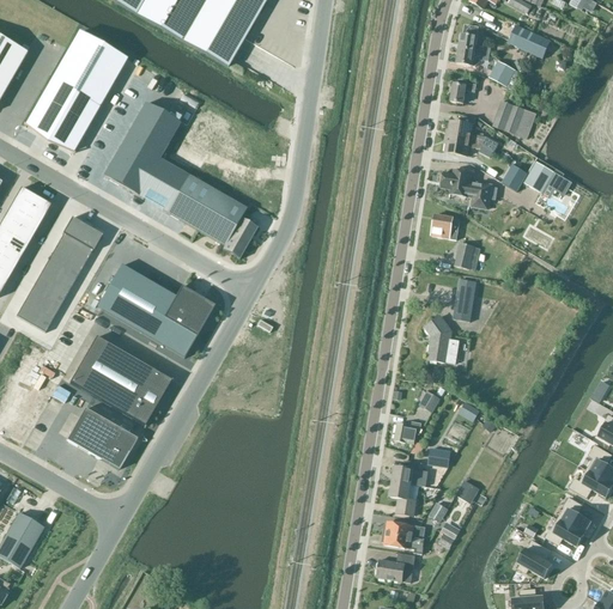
[(113,0),(228,66),(265,0),(113,0)]
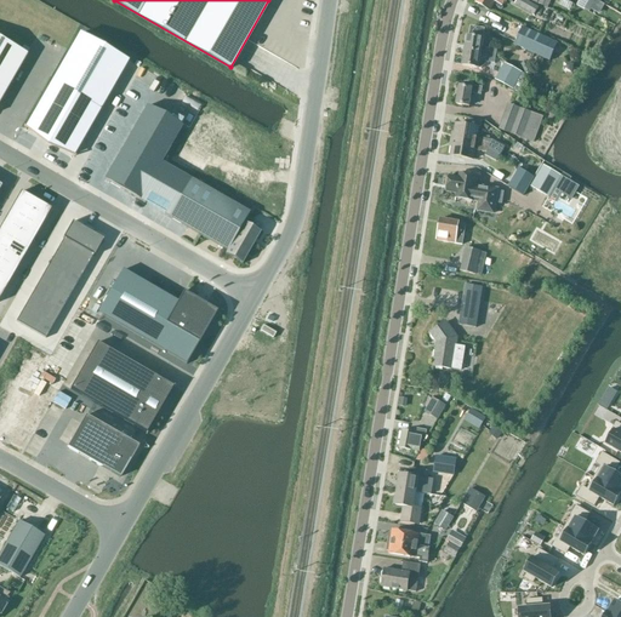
[(539,4),(531,0),(516,0),(516,1),(534,12),(539,4)]
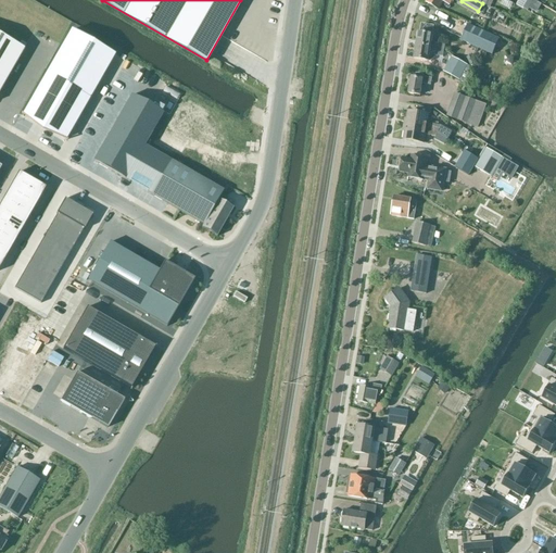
[(526,0),(522,5),(528,9),(528,7),(532,0),(526,0)]
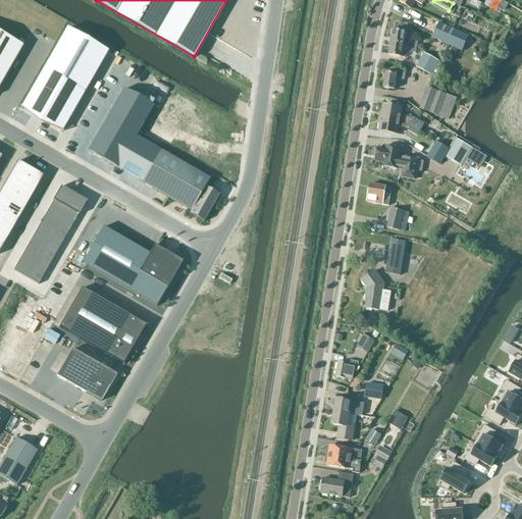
[(500,0),(496,6),(501,9),(506,1),(504,0),(500,0)]
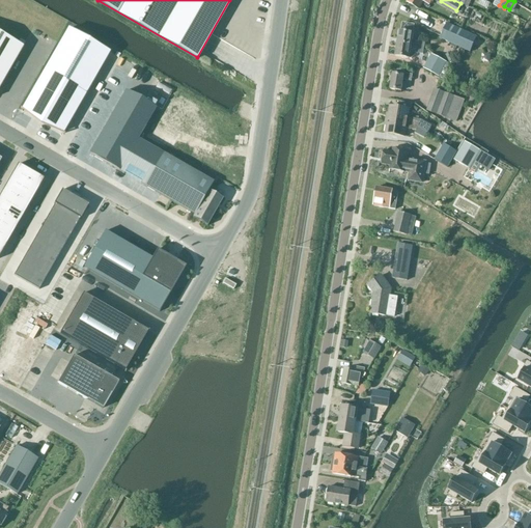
[(413,38),(414,30),(413,30),(414,22),(403,21),(401,29),(399,28),(397,42),(423,46),(424,39),(417,37),(417,38),(413,38)]
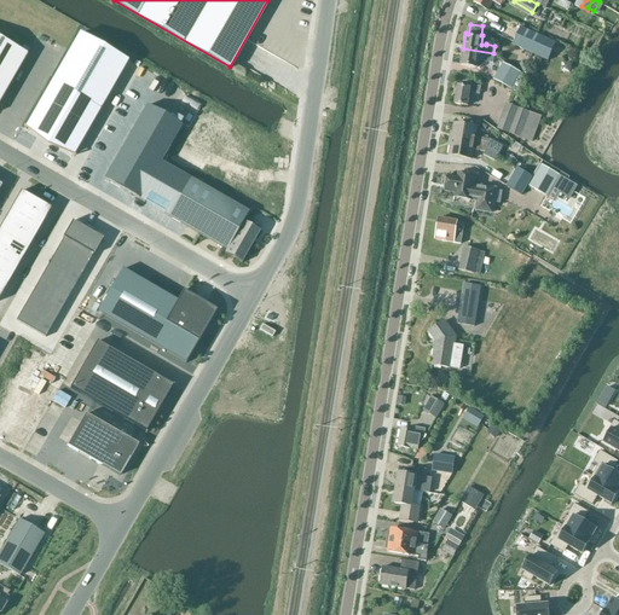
[(521,25),(513,42),(548,58),(555,41),(521,25)]
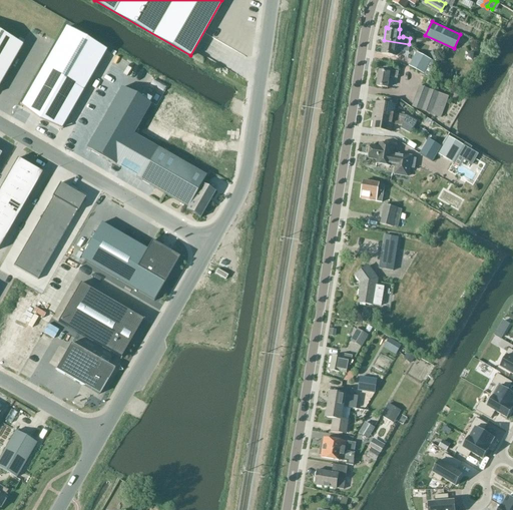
[(67,25),(22,103),(61,125),(105,47),(67,25)]
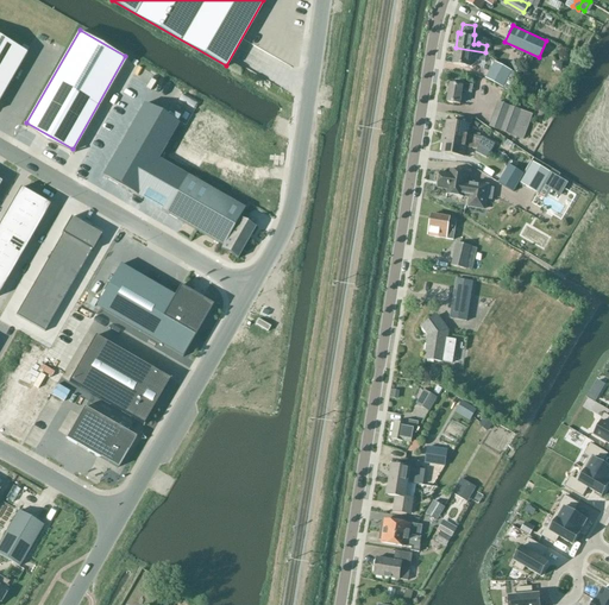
[(0,35),(0,96),(26,51),(0,35)]
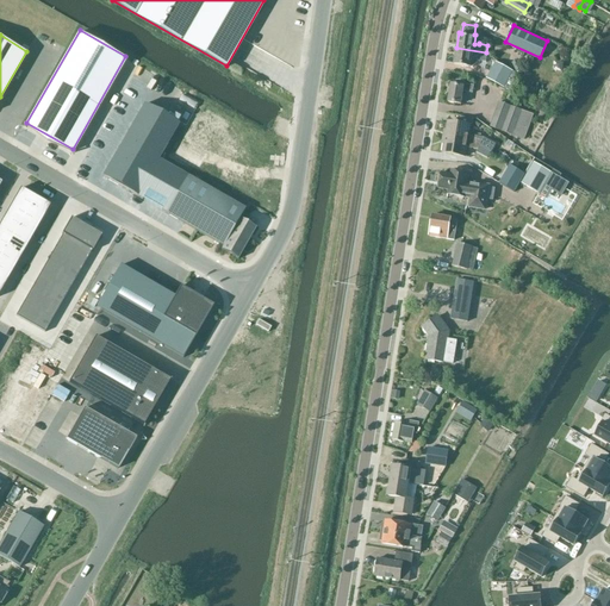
[(485,60),(486,52),(456,48),(454,62),(472,64),(478,60),(478,58),(485,60)]
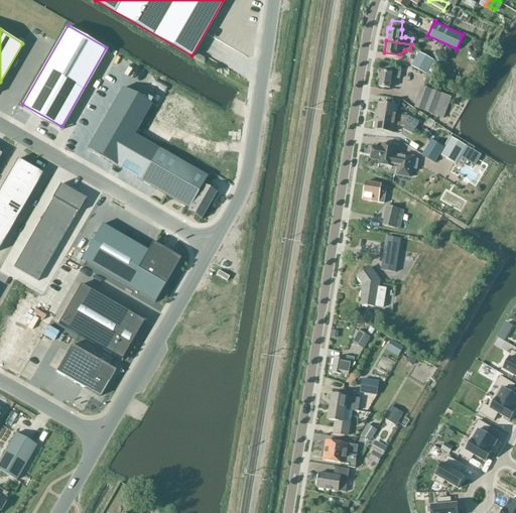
[(438,48),(432,51),(436,59),(442,56),(438,48)]
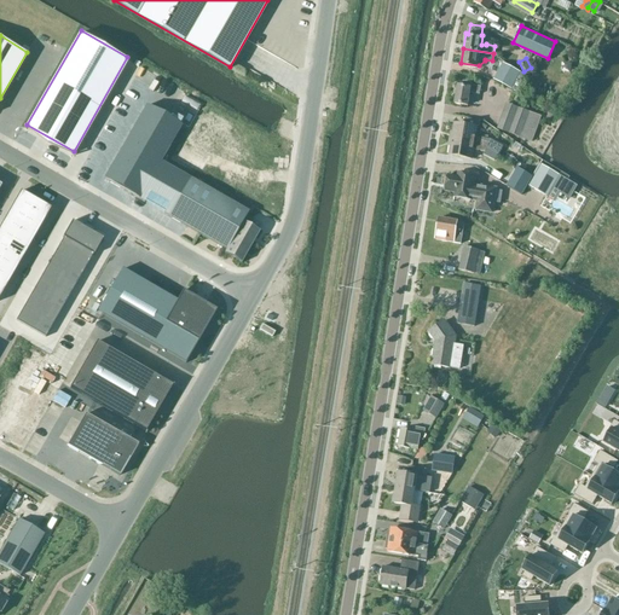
[(522,70),(504,61),(495,77),(519,90),(522,70)]
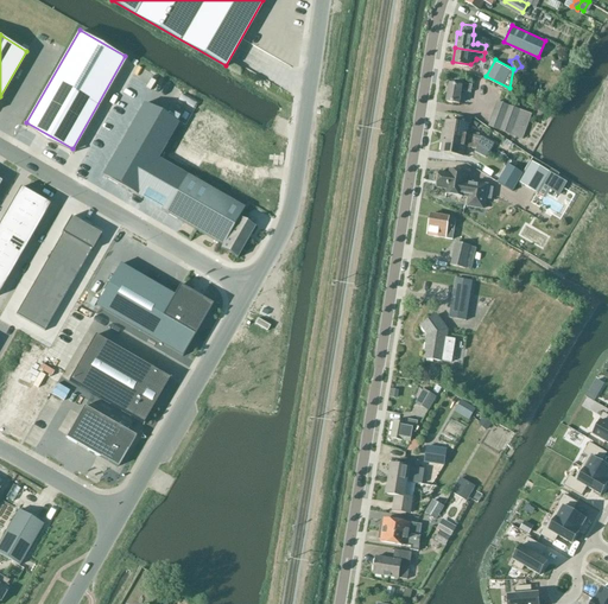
[(454,82),(449,82),(447,99),(460,101),(462,89),(472,90),(473,83),(462,81),(462,80),(455,78),(454,82)]
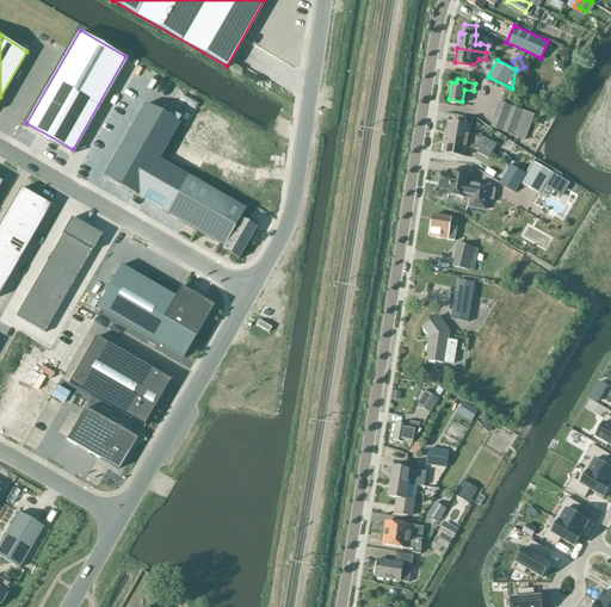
[(535,112),(500,99),(491,124),(526,137),(535,112)]
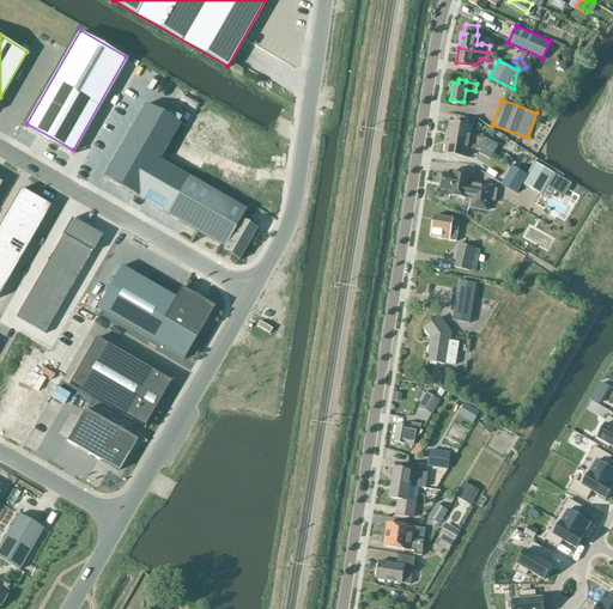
[(145,102),(103,175),(143,198),(144,195),(164,207),(163,208),(168,212),(189,175),(161,158),(181,122),(145,102)]
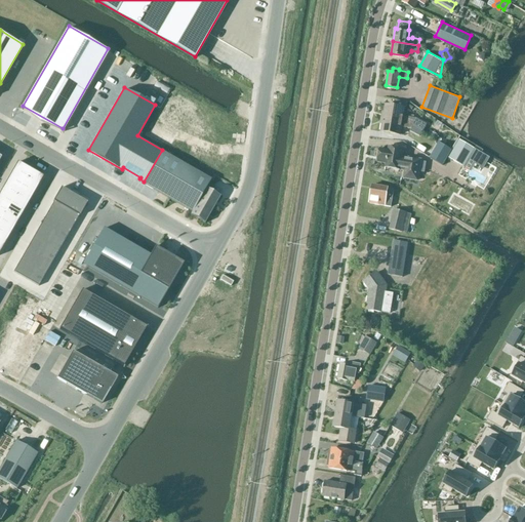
[(382,115),(381,116),(412,121),(412,123),(422,128),(422,129),(427,122),(415,116),(413,115),(403,114),(405,106),(406,105),(407,99),(396,98),(395,104),(386,103),(384,115),(382,115)]
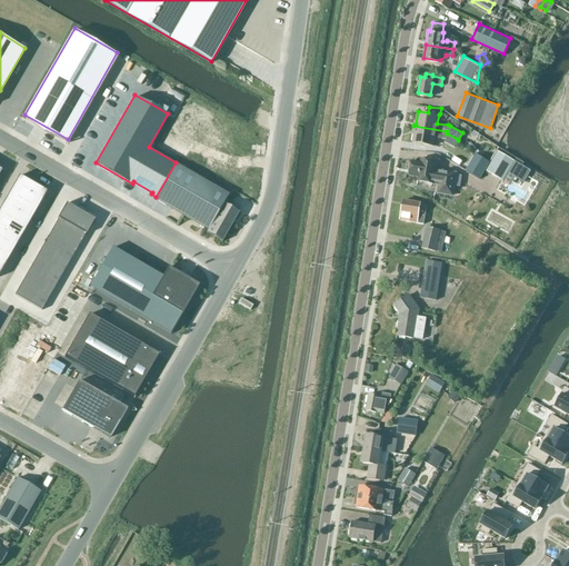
[(416,127),(413,140),(433,144),(435,135),(446,137),(447,133),(447,131),(413,126),(413,127),(416,127)]
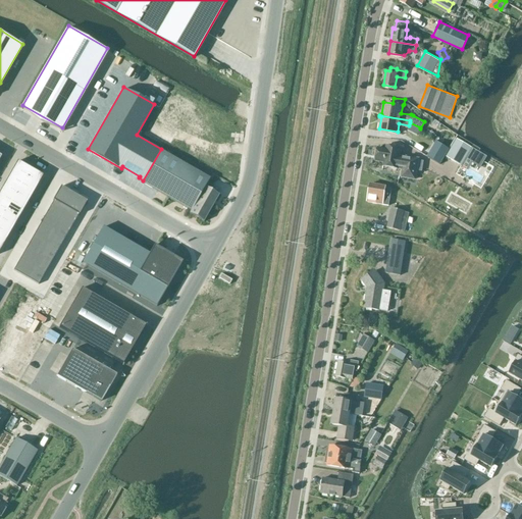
[(409,125),(409,128),(417,133),(420,127),(410,122),(409,125)]
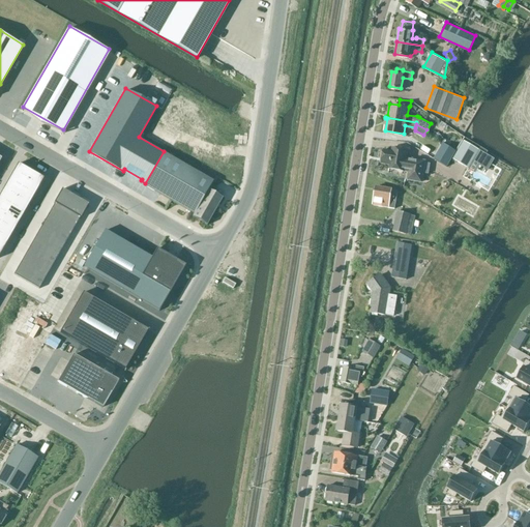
[(452,157),(458,159),(468,166),(473,158),(480,163),(482,159),(475,155),(479,148),(464,139),(452,157)]
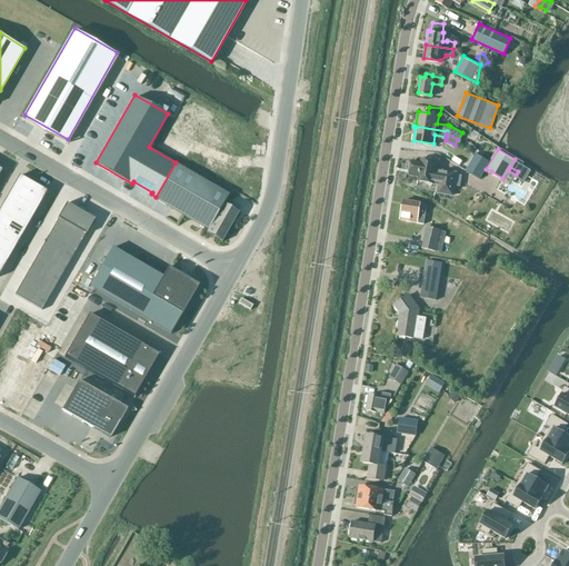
[(478,154),(478,152),(476,151),(466,167),(480,177),(490,160),(478,154)]
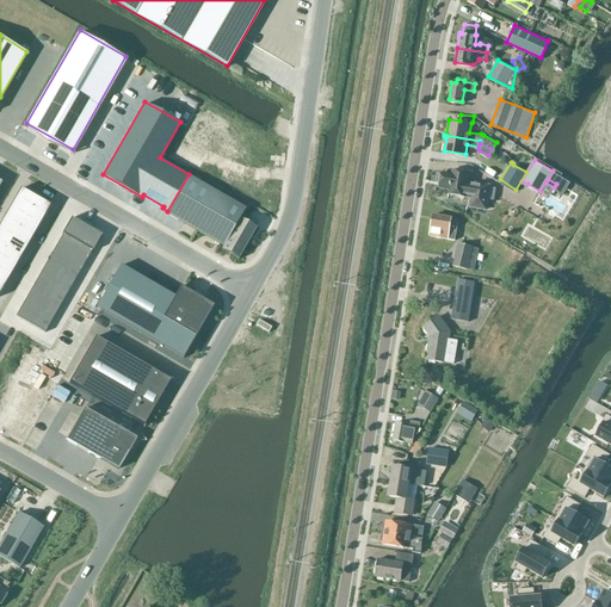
[(487,206),(491,183),(469,179),(470,171),(452,167),(451,172),(442,171),(439,186),(449,187),(448,192),(467,194),(467,192),(470,193),(470,192),(473,192),(470,204),(487,206)]
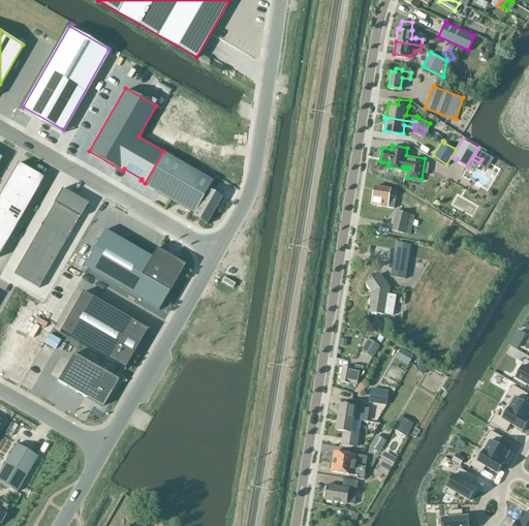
[(163,151),(145,183),(194,211),(192,214),(207,222),(222,195),(208,187),(213,179),(163,151)]
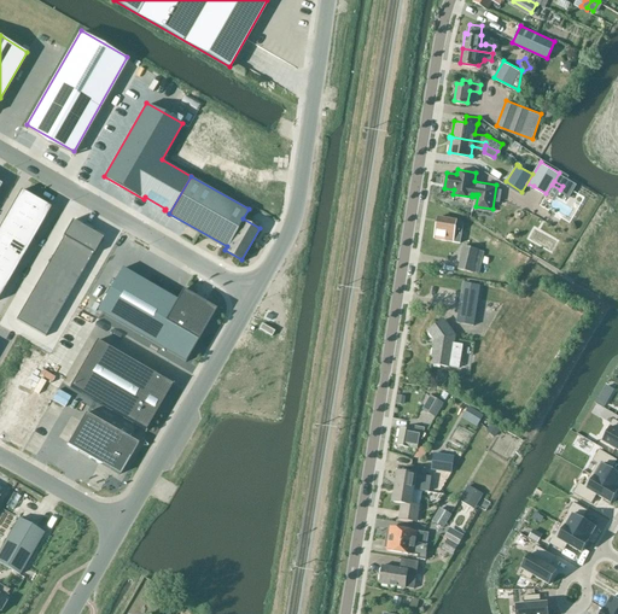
[(22,188),(16,199),(30,208),(36,197),(22,188)]
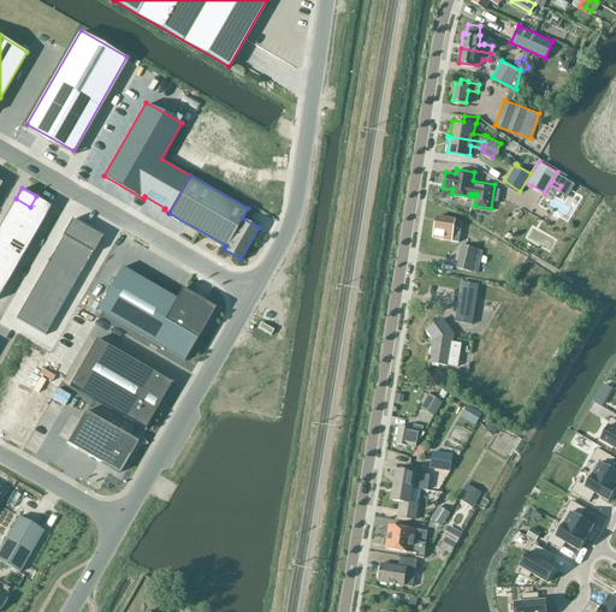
[(36,196),(30,207),(45,215),(51,205),(36,196)]
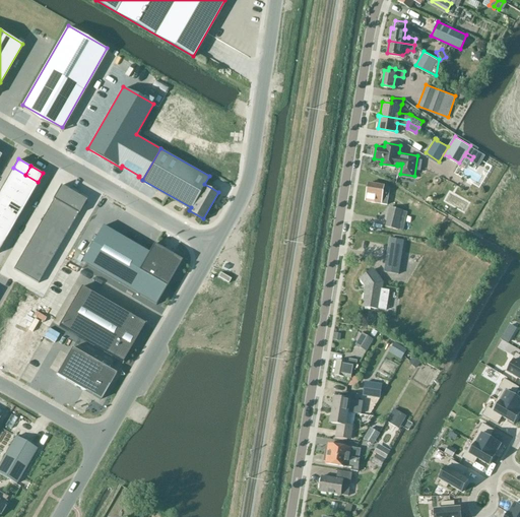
[(13,168),(8,177),(20,184),(25,175),(13,168)]
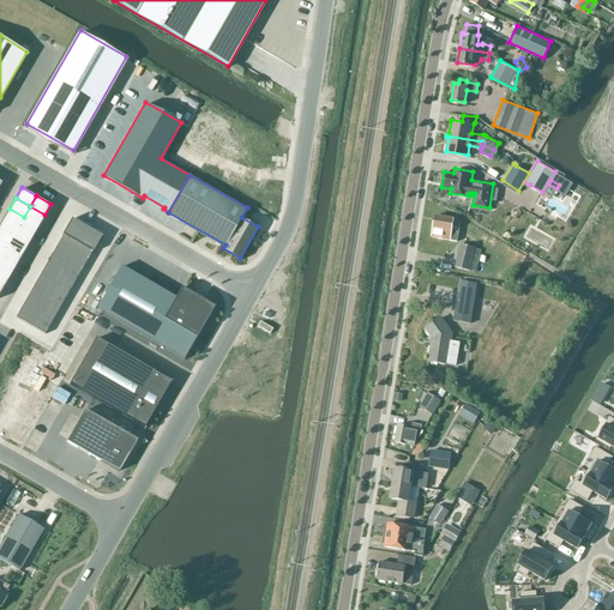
[(30,206),(24,217),(38,225),(44,215),(30,206)]
